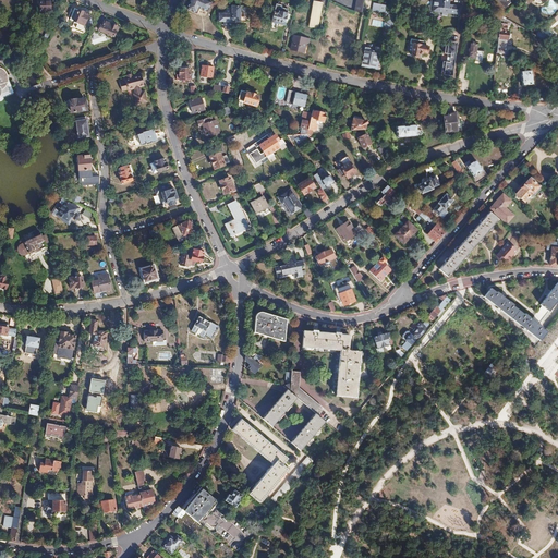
[(50,12),(50,0),(39,0),(40,1),(37,1),(37,5),(40,5),(40,12),(43,14),(45,14),(46,13),(50,12)]
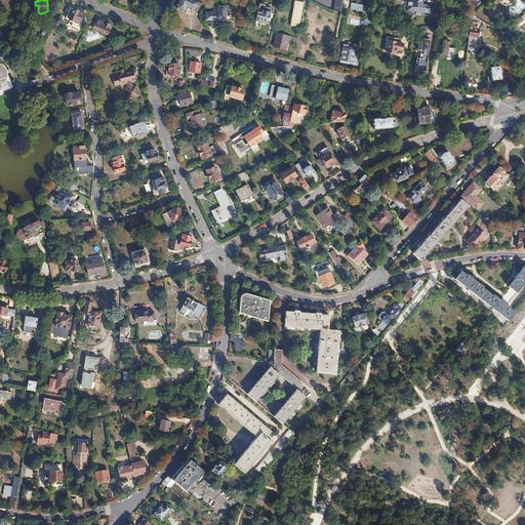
[(195,11),(199,2),(193,0),(179,0),(175,8),(185,12),(187,7),(195,11)]
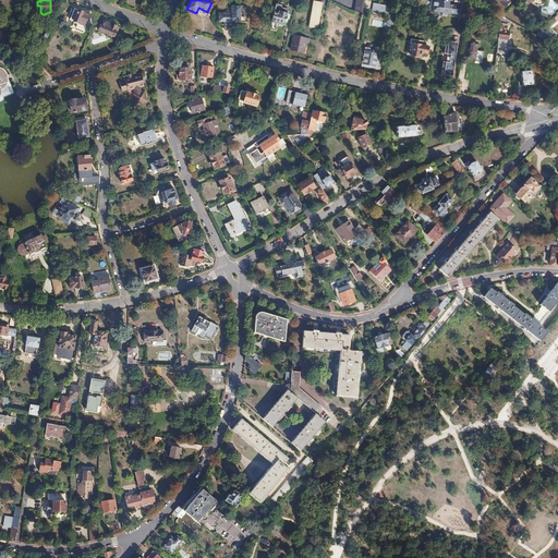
[(432,10),(437,11),(437,13),(447,14),(447,12),(460,14),(461,4),(449,3),(448,0),(433,0),(433,1),(433,4),(432,10)]
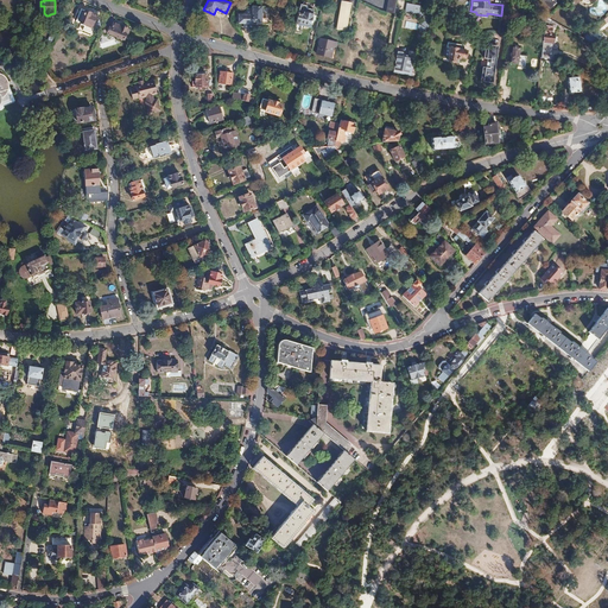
[(346,32),(350,4),(342,2),(336,30),(346,32)]
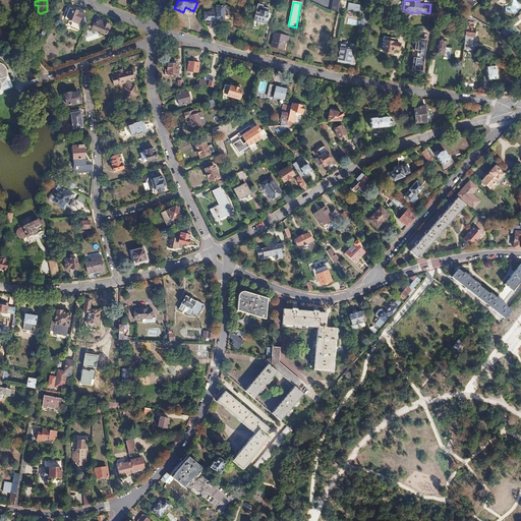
[(358,13),(360,6),(349,4),(347,11),(358,13)]
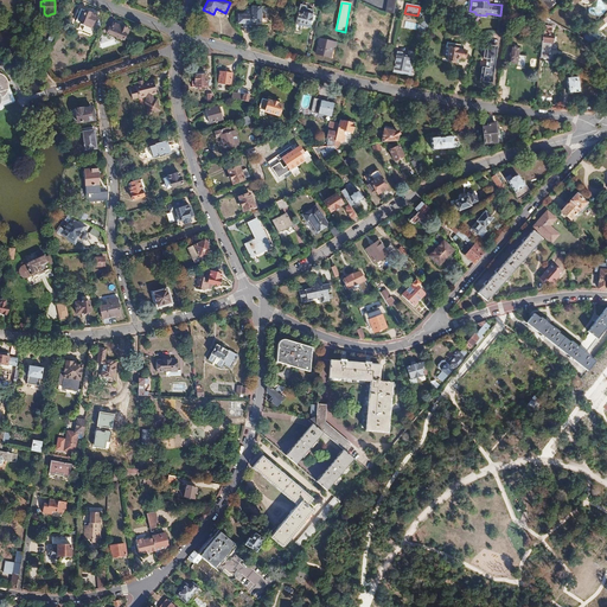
[(238,23),(262,24),(262,7),(253,7),(253,14),(240,14),(238,23)]
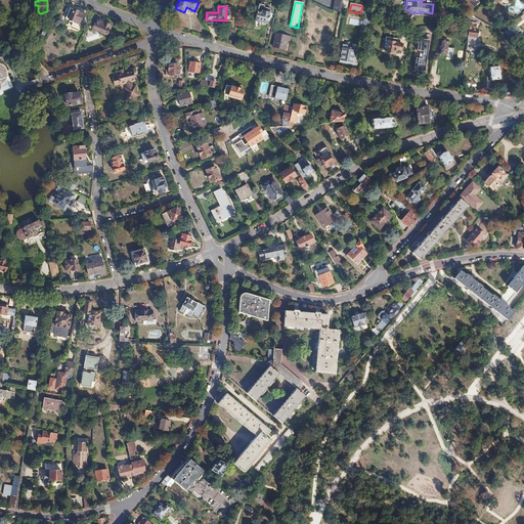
[(83,13),(70,8),(66,18),(70,19),(69,22),(73,23),(74,22),(79,24),(83,13)]
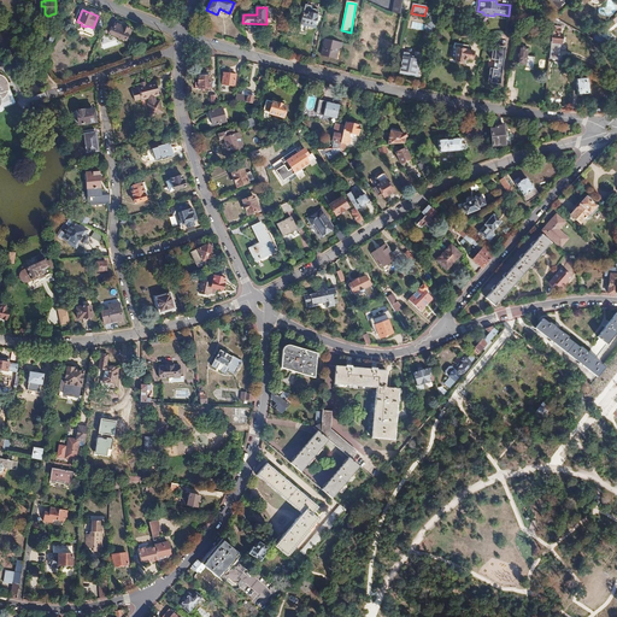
[(313,12),(305,10),(301,24),(315,28),(316,21),(319,22),(321,16),(312,13),(313,12)]
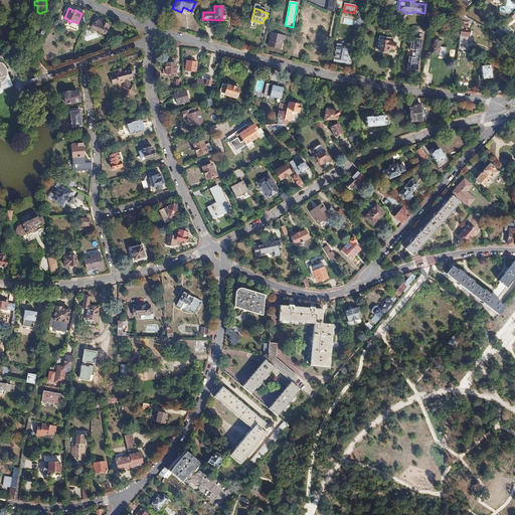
[(361,31),(363,20),(364,19),(358,18),(357,21),(356,27),(355,30),(361,31)]
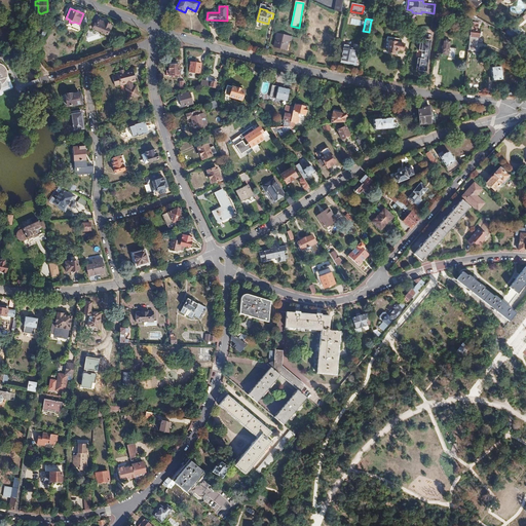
[(108,29),(110,25),(105,23),(105,24),(98,21),(97,25),(91,23),(88,29),(92,31),(92,29),(101,32),(101,33),(105,35),(106,34),(107,34),(109,30),(108,29)]
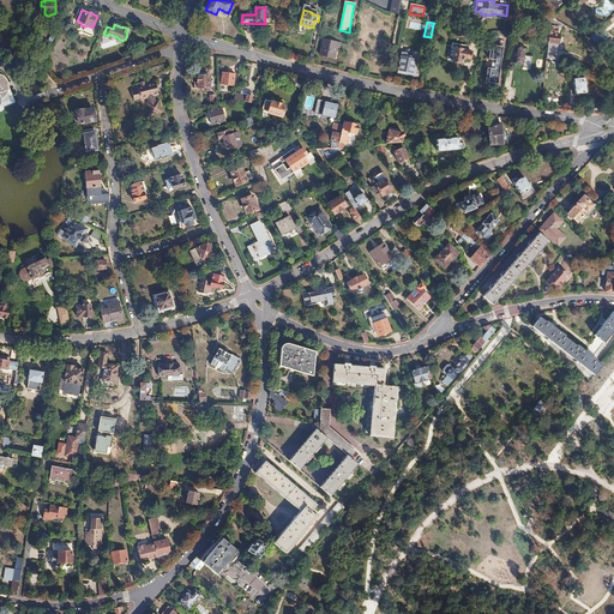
[(558,43),(559,28),(549,26),(548,43),(558,43)]
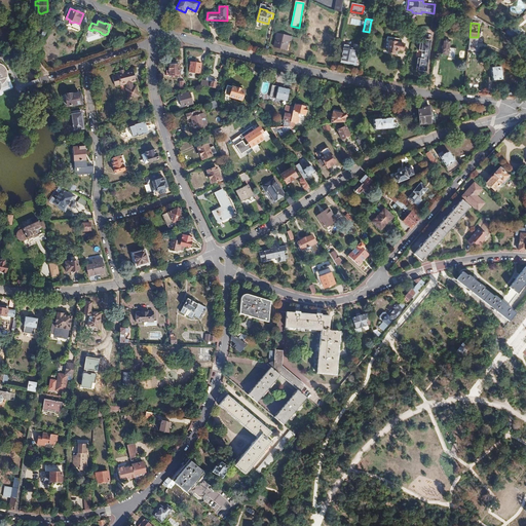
[(517,34),(510,30),(509,31),(506,30),(504,33),(514,38),(517,34)]
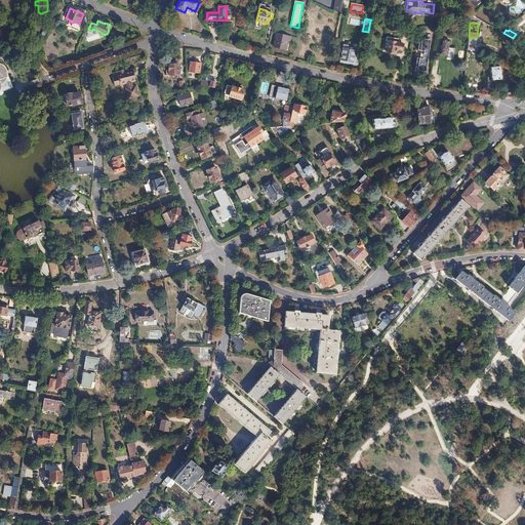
[(290,42),(291,38),(277,35),(274,47),(285,50),(287,41),(290,42)]
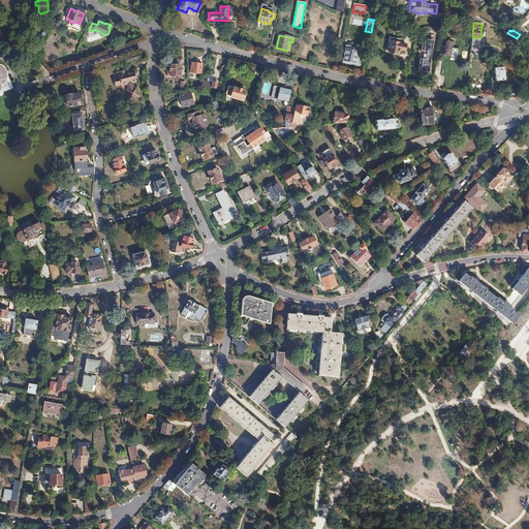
[(453,40),(445,39),(443,55),(450,56),(450,57),(457,58),(458,49),(452,48),(453,40)]
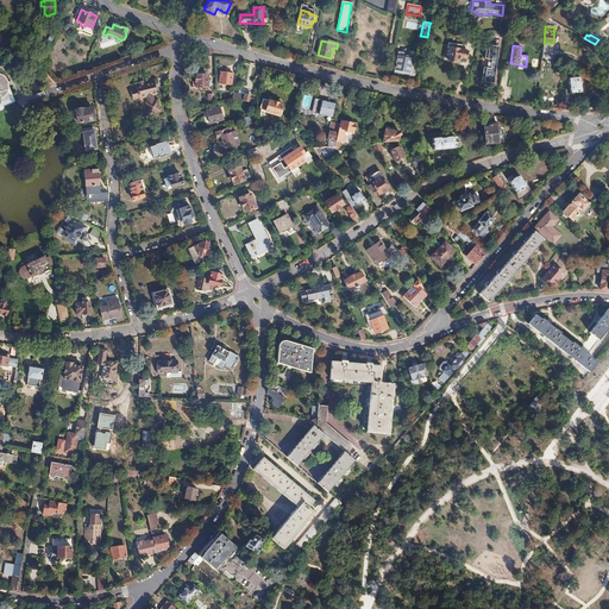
[(451,48),(449,61),(456,63),(457,58),(460,58),(460,57),(466,58),(468,51),(459,50),(459,49),(451,48)]
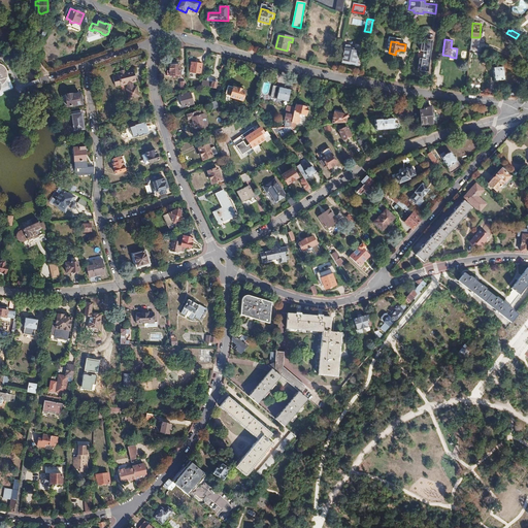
[(428,64),(429,54),(430,54),(432,43),(421,41),(420,51),(423,51),(422,58),(419,58),(418,67),(420,67),(420,70),(428,71),(429,64),(428,64)]
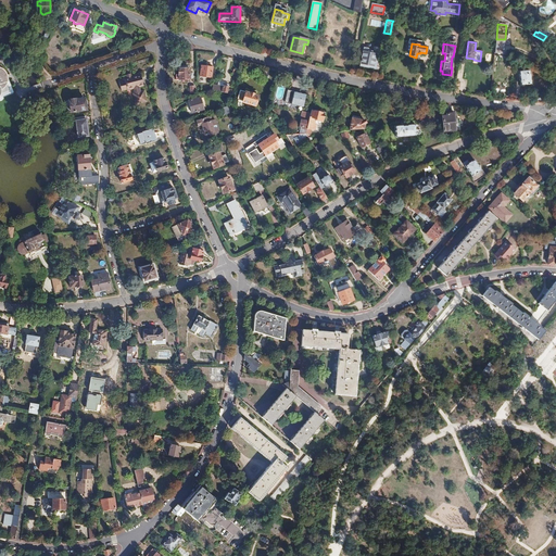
[(368,49),(364,48),(361,63),(374,66),(376,54),(367,53),(368,49)]
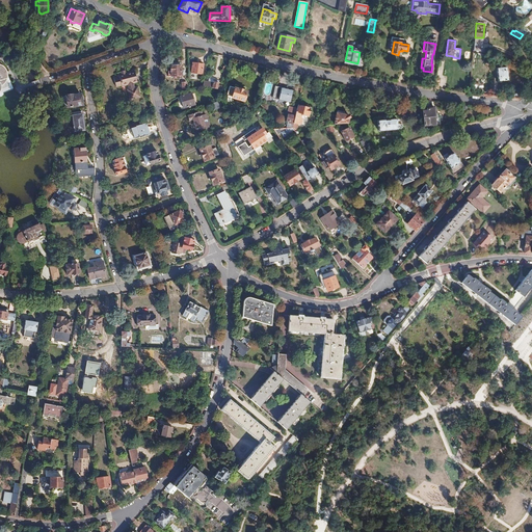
[(203,64),(192,62),(190,73),(202,75),(203,64)]
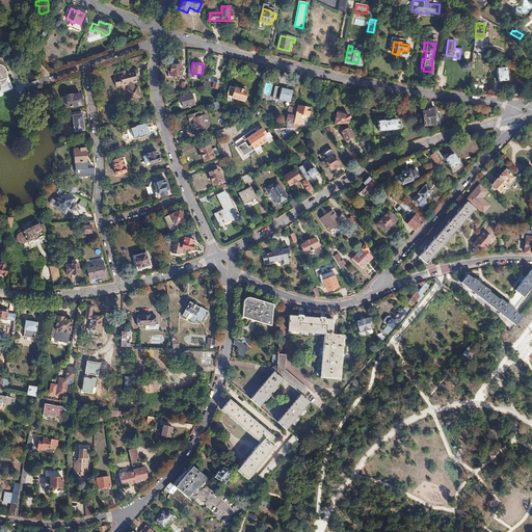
[(508,81),(506,67),(505,67),(504,63),(497,63),(497,68),(496,68),(498,82),(508,81)]
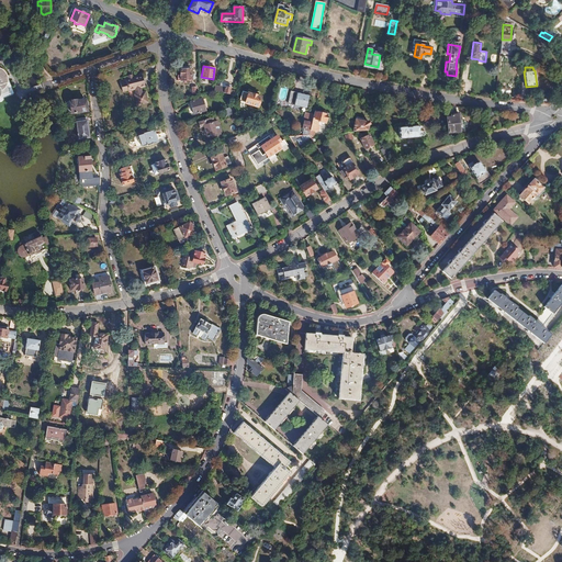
[(191,82),(191,69),(181,70),(181,76),(178,76),(178,80),(184,80),(184,82),(191,82)]
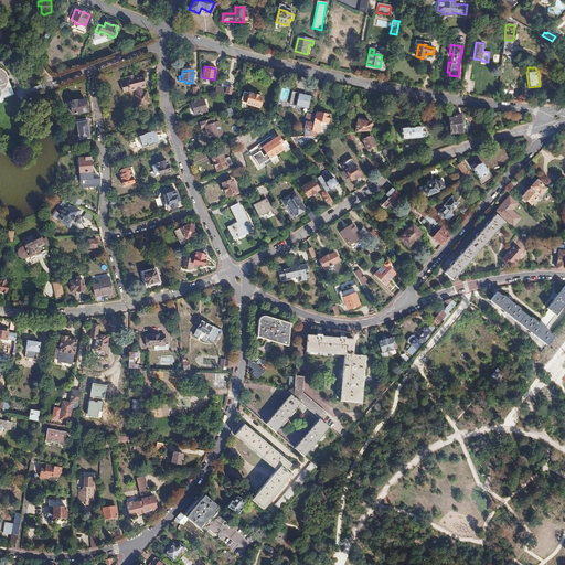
[(137,106),(147,104),(144,94),(141,95),(140,88),(145,87),(141,75),(124,80),(125,82),(120,83),(124,93),(128,91),(129,92),(136,91),(137,96),(135,96),(137,106)]
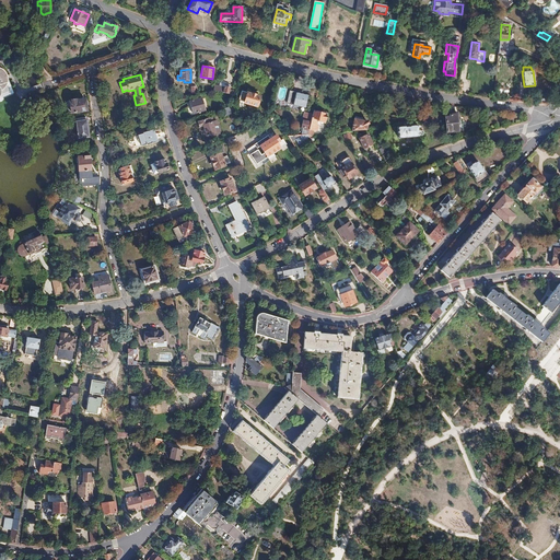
[(234,92),(230,91),(231,86),(225,84),(224,89),(219,86),(214,85),(213,91),(233,96),(234,92)]
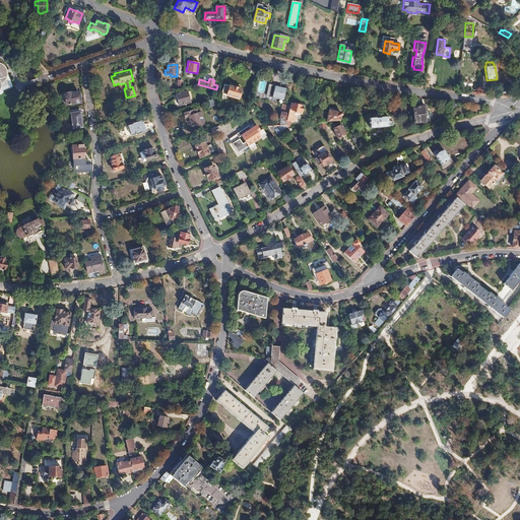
[(239,99),(242,89),(226,85),(224,91),(229,92),(228,95),(239,99)]
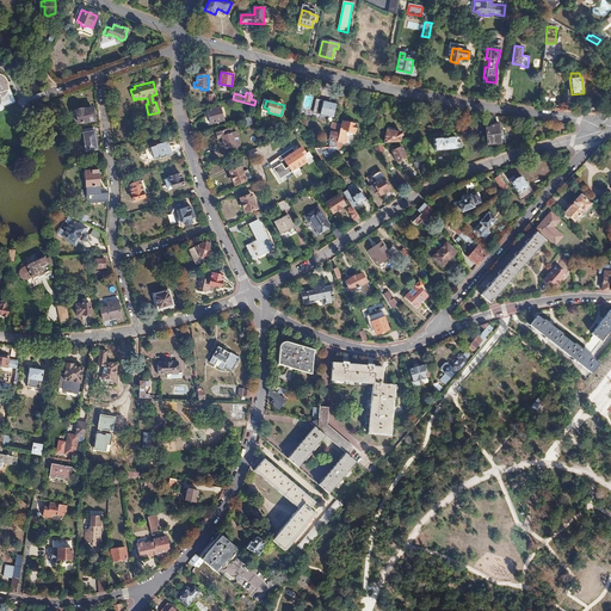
[(333,117),(337,104),(318,100),(314,113),(333,117)]
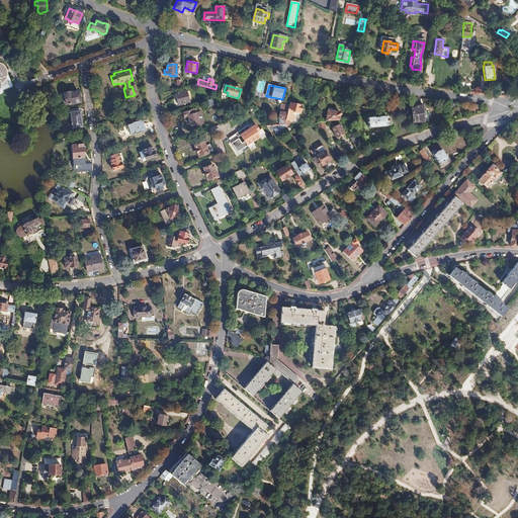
[(189,102),(186,91),(175,94),(178,105),(189,102)]
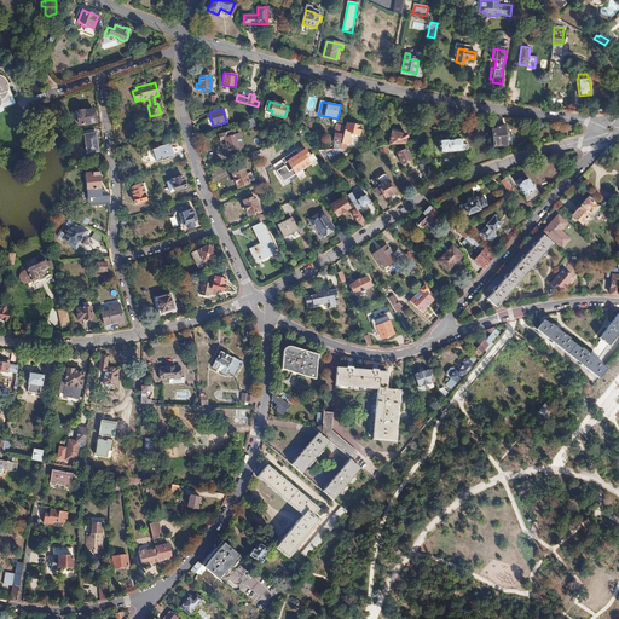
[(80,125),(97,122),(96,110),(85,113),(85,111),(84,111),(84,110),(79,110),(79,111),(77,111),(80,125)]
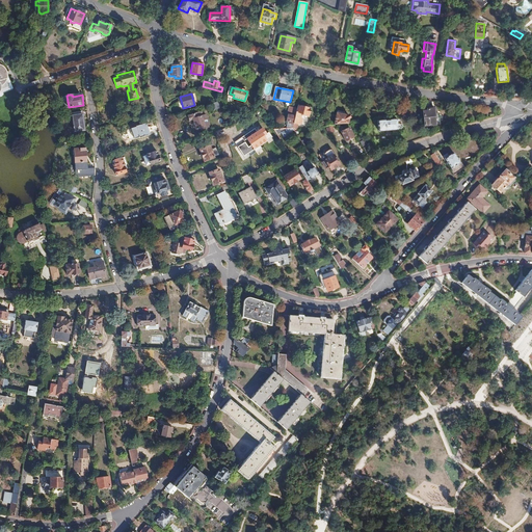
[(221,104),(219,102),(211,104),(213,111),(224,108),(221,104)]
